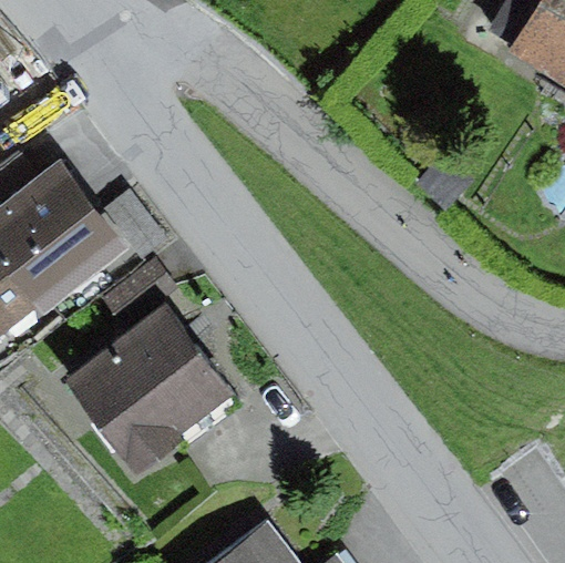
[(538,0),(510,49),(564,81),(564,0),(538,0)]
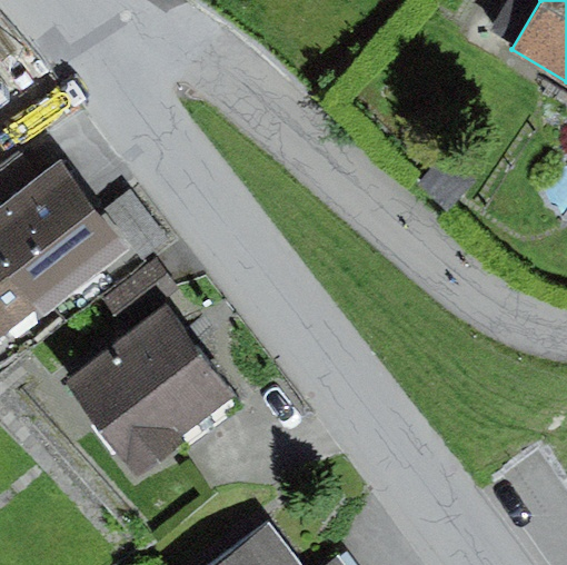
[(58,160),(0,205),(0,330),(32,306),(41,317),(128,248),(98,210),(58,160)]
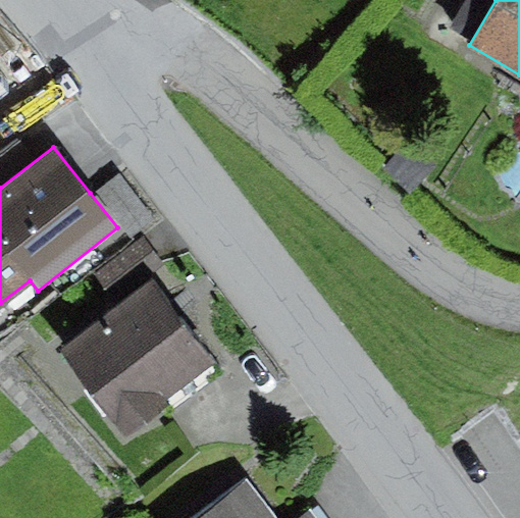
[(117,171),(90,193),(117,227),(125,239),(153,216),(117,171)]
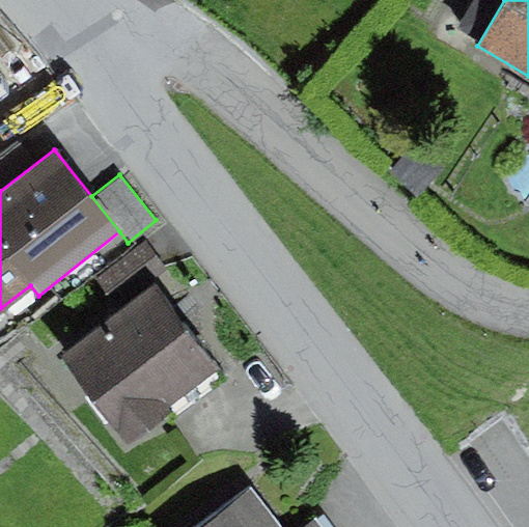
[(93,277),(118,310),(156,282),(169,272),(145,239),(93,277)]
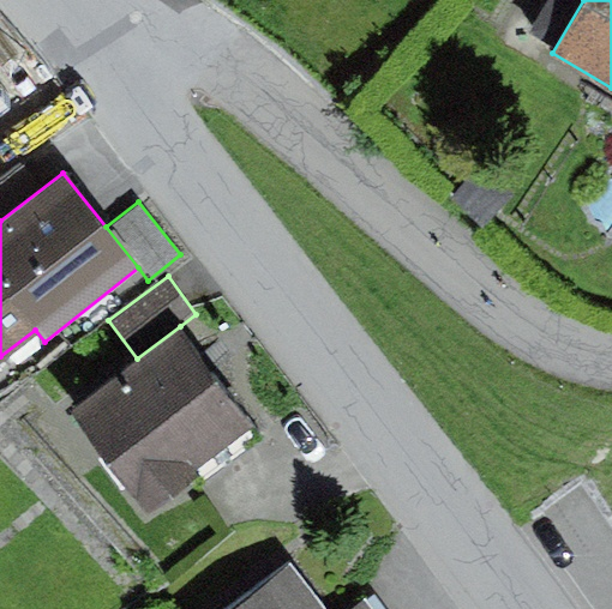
[(137,359),(65,410),(145,517),(195,481),(189,474),(253,424),(180,326),(137,359)]
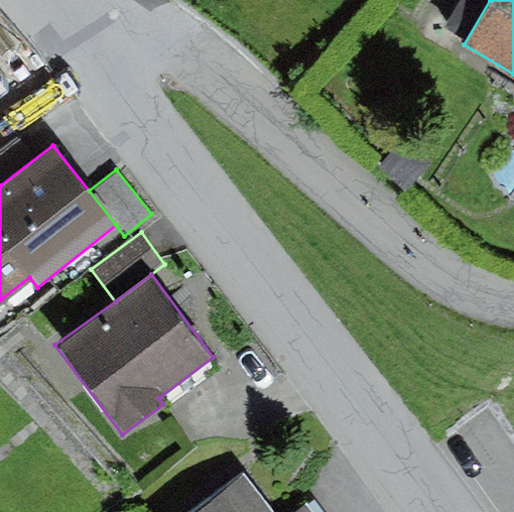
[(271,511),(244,475),(194,511),(306,511),(302,506),(294,511),(271,511)]
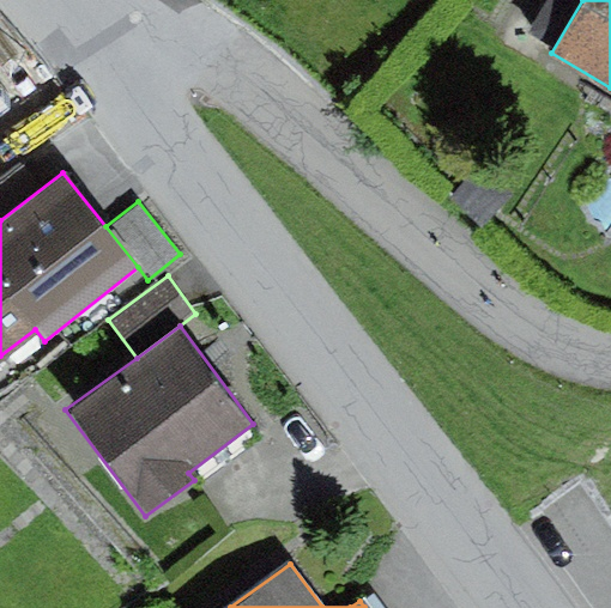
All buildings are outlined.
